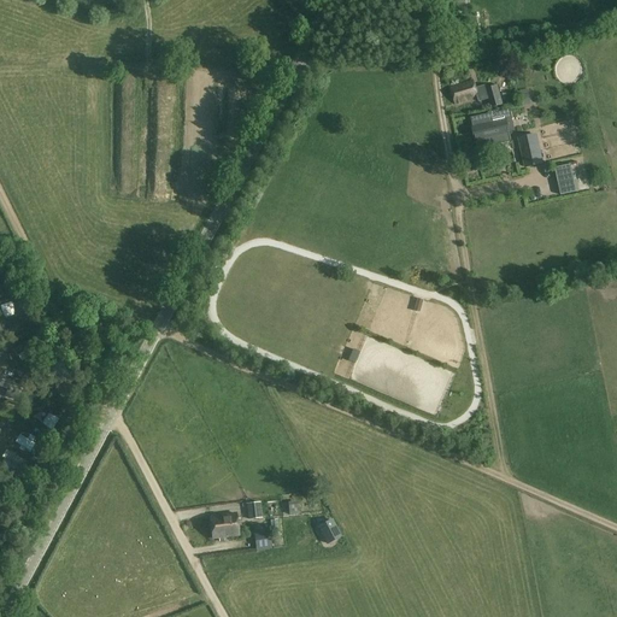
[(451,87),(456,105),(479,99),(479,101),(491,99),(493,107),(504,105),(501,97),(498,97),(495,87),(487,89),(487,87),(476,89),(475,81),(451,87)]
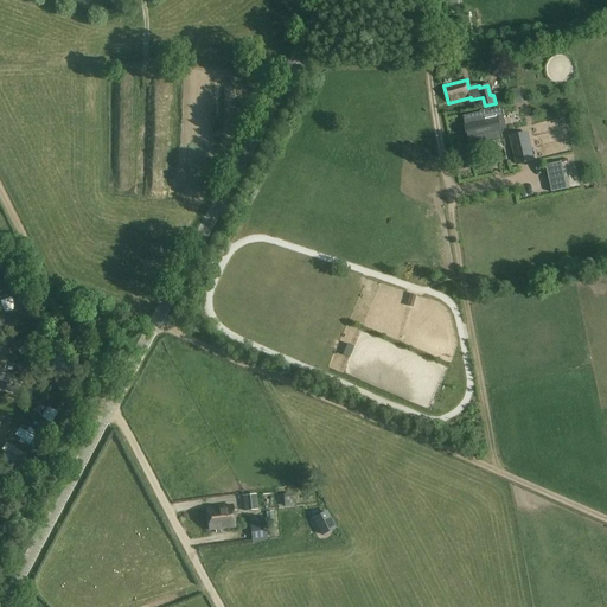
[(480,113),(480,112),(464,116),(466,126),(471,146),(484,142),(485,144),(503,139),(500,129),(506,128),(502,108),(480,113)]
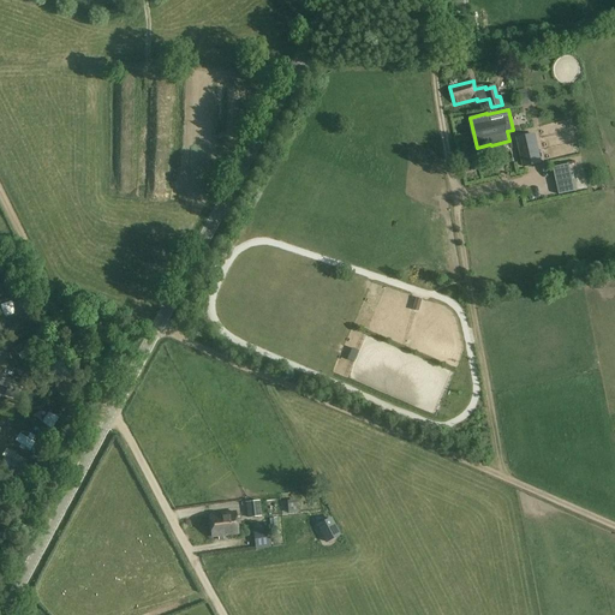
[(578,112),(548,118),(554,150),(584,145),(578,112)]
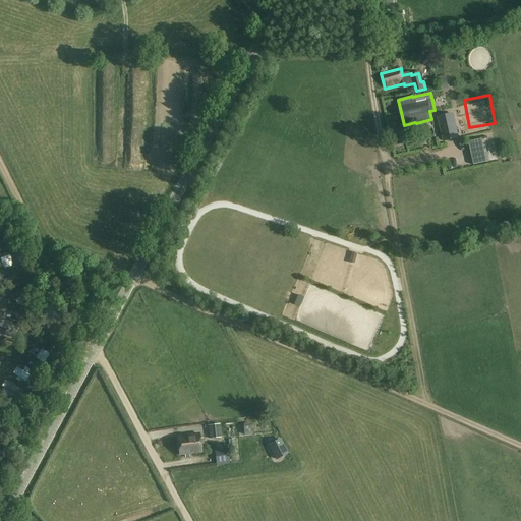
[(444,142),(459,139),(454,114),(438,117),(444,142)]
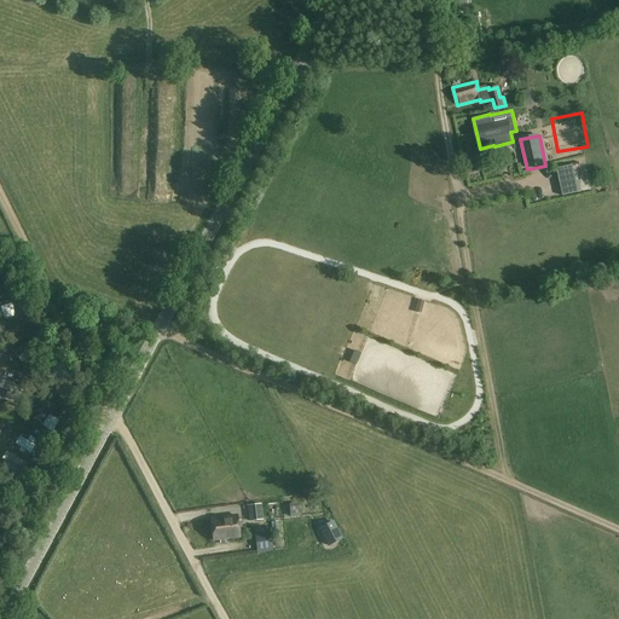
[(573,167),(559,171),(565,198),(579,195),(573,167)]
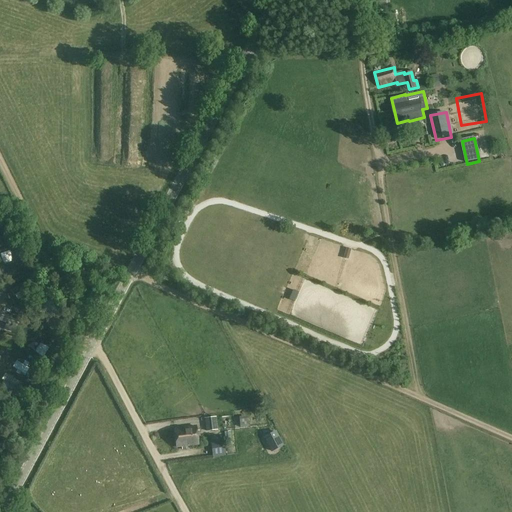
[(0,214),(0,251),(28,243),(10,205),(3,205),(0,214)]
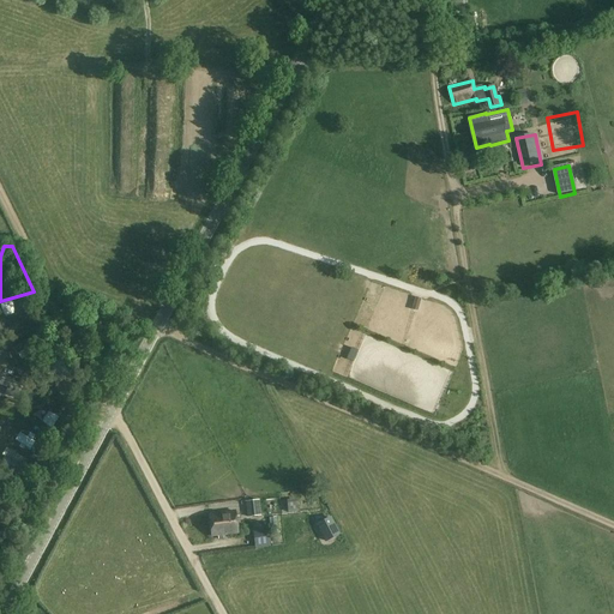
[(34,292),(0,301),(0,313),(5,323),(2,335),(5,342),(30,331),(31,332),(49,324),(34,292)]
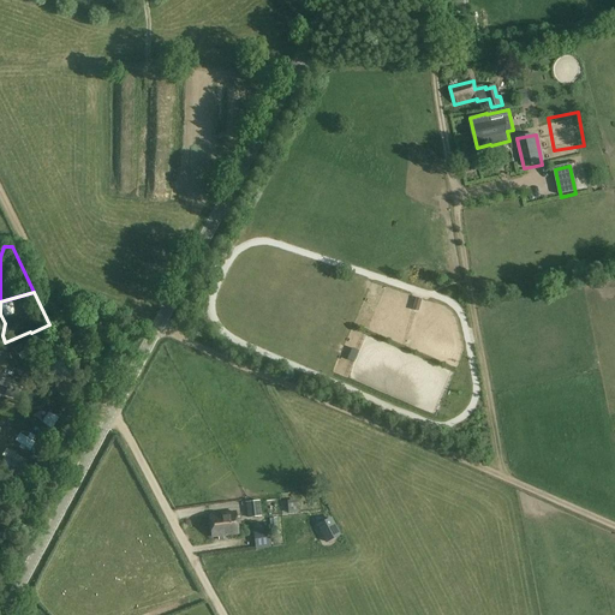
[(30,332),(5,342),(10,360),(11,360),(11,362),(12,363),(13,364),(30,370),(58,341),(49,324),(31,333),(30,332)]
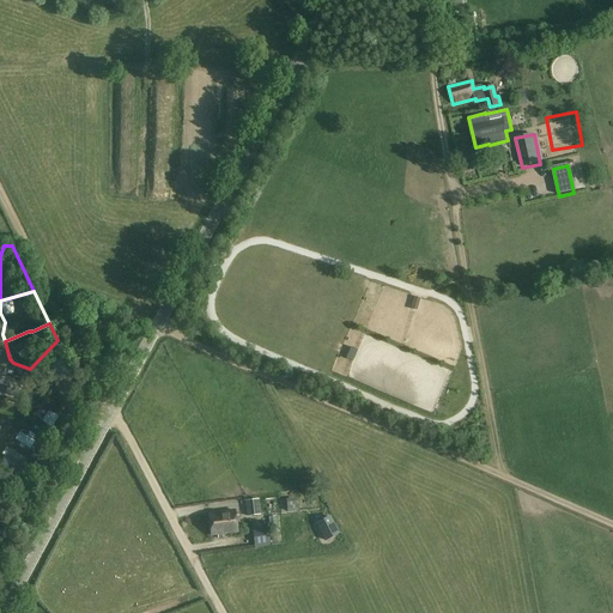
[(0,371),(0,404),(8,399),(31,407),(32,407),(34,407),(35,407),(36,407),(37,407),(38,407),(38,406),(40,406),(41,406),(41,405),(42,405),(42,404),(43,404),(43,402),(49,389),(43,387),(0,371)]
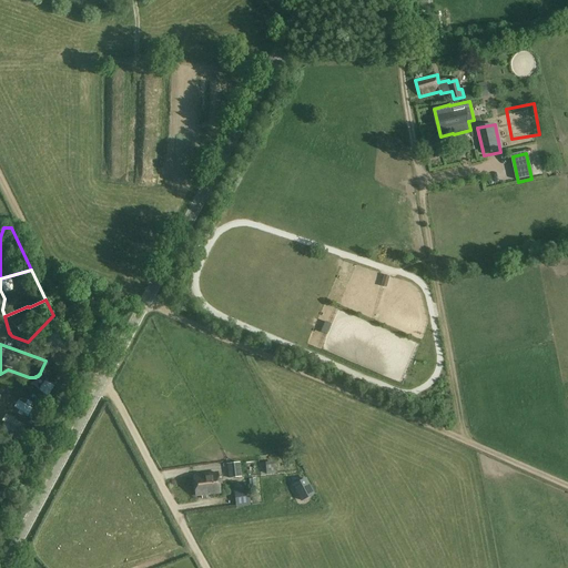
[(0,374),(0,387),(8,392),(40,409),(62,368),(46,361),(40,373),(40,374),(39,374),(39,375),(38,375),(38,376),(37,376),(36,376),(36,377),(34,377),(33,377),(32,377),(31,377),(30,377),(29,377),(8,369),(0,374)]
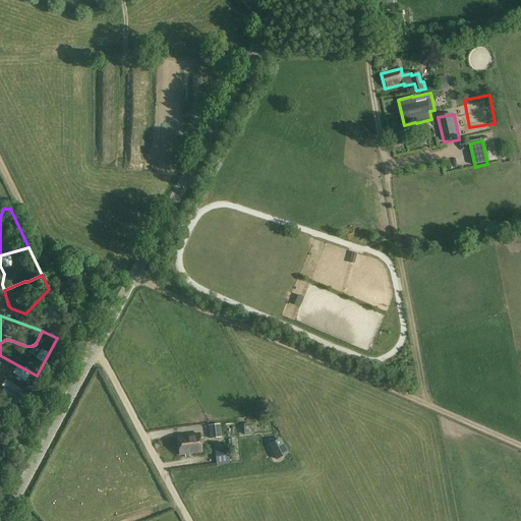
[(7,359),(0,372),(0,375),(29,392),(37,375),(7,359)]
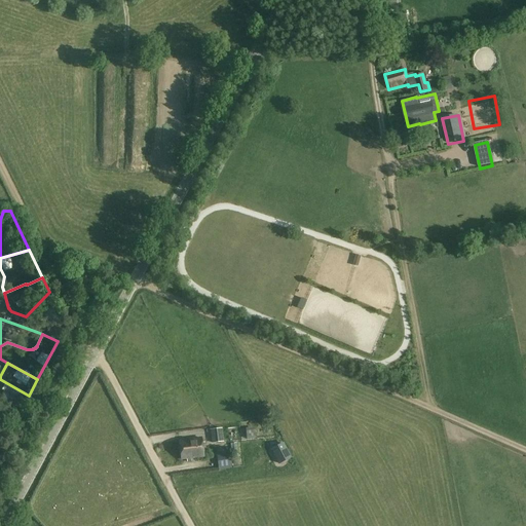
[(0,407),(16,417),(29,396),(0,379),(0,407)]
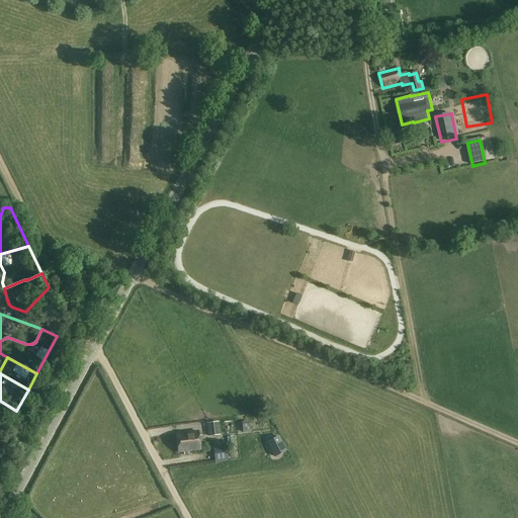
[(206,423),(208,437),(221,435),(219,422),(206,423)]
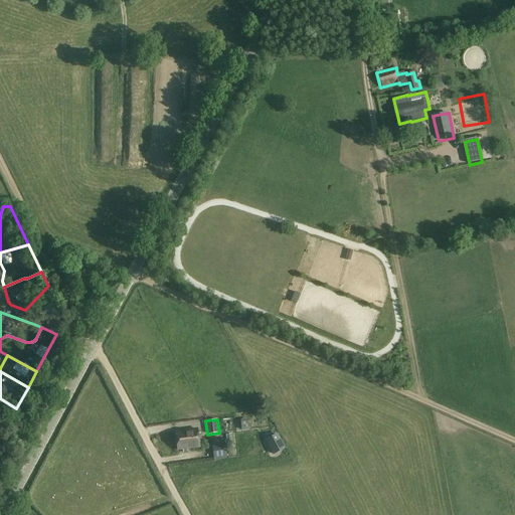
[(175,432),(178,450),(199,448),(197,430),(175,432)]
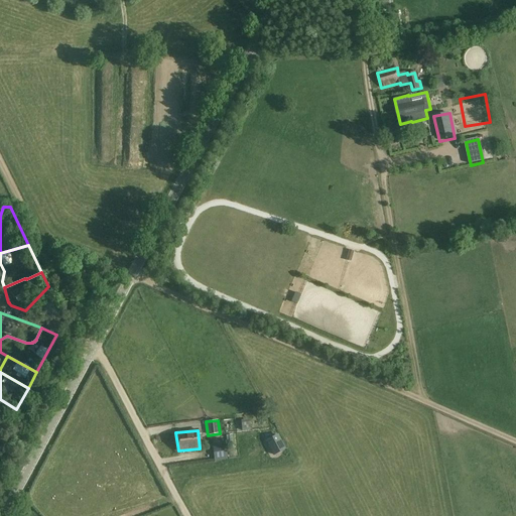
[(284,449),(277,434),(265,440),(273,456),(284,449)]
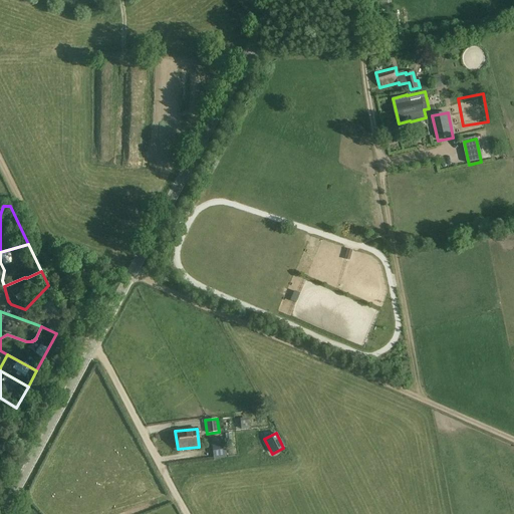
[(212,445),(213,459),(226,458),(224,443),(212,445)]
